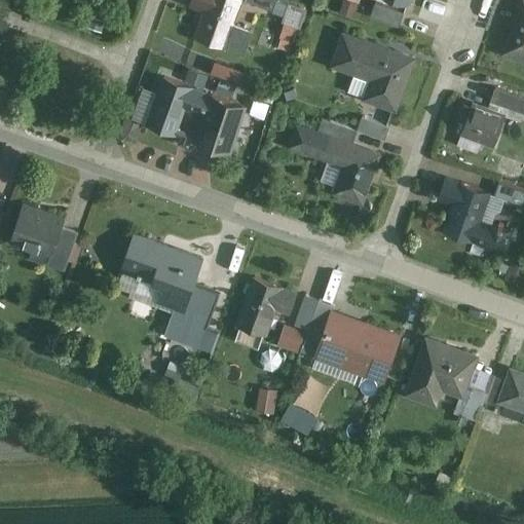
[(188,0),(186,6),(202,13),(194,35),(225,47),(241,6),(300,30),(307,10),(283,0),(188,0)]
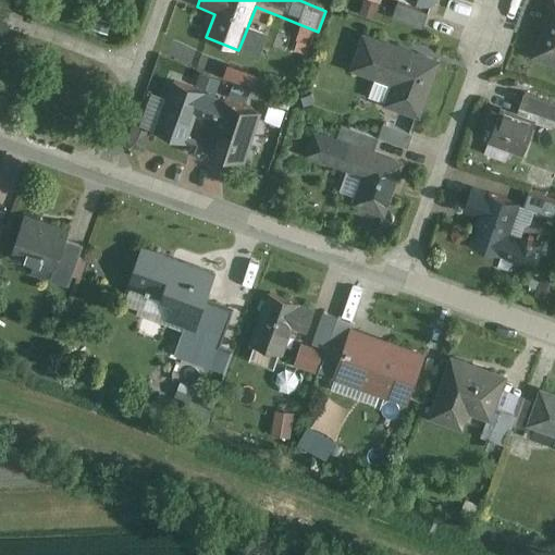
[(554,0),(549,0),(529,58),(554,66),(554,0)]
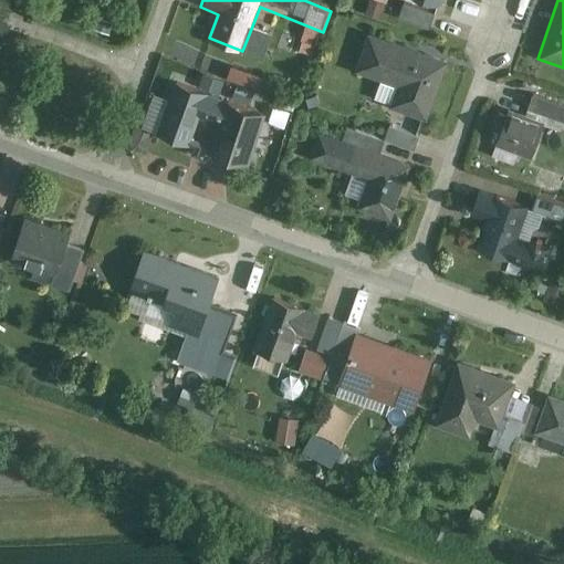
[(430,14),(400,4),(395,19),(425,29),(430,14)]
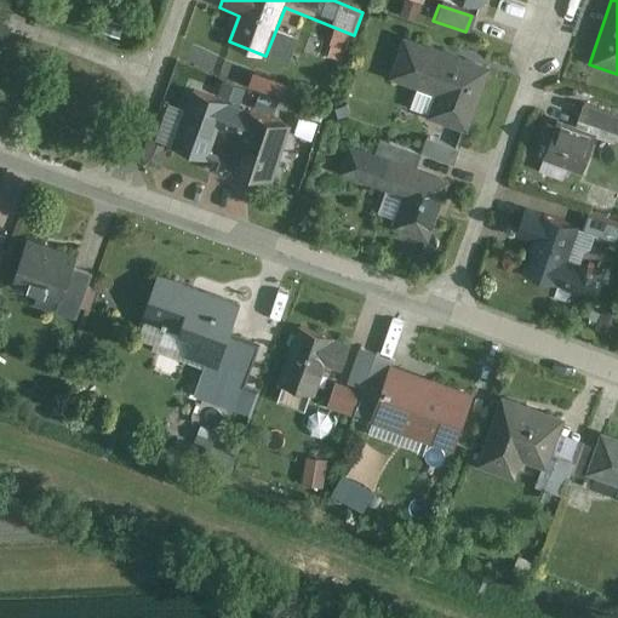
[(125,28),(103,19),(97,34),(119,43),(125,28)]
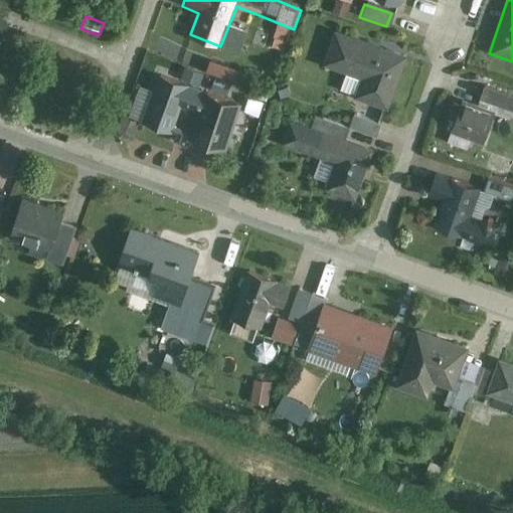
[(253,43),(265,47),(270,33),(259,29),(253,43)]
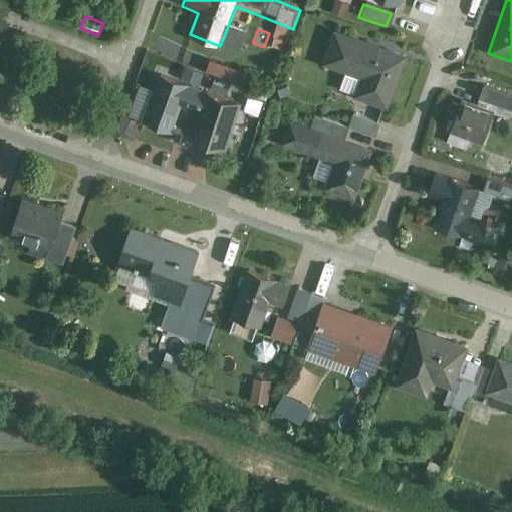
[(353,96),(388,107),(405,53),(331,30),(320,64),(360,76),(353,96)]
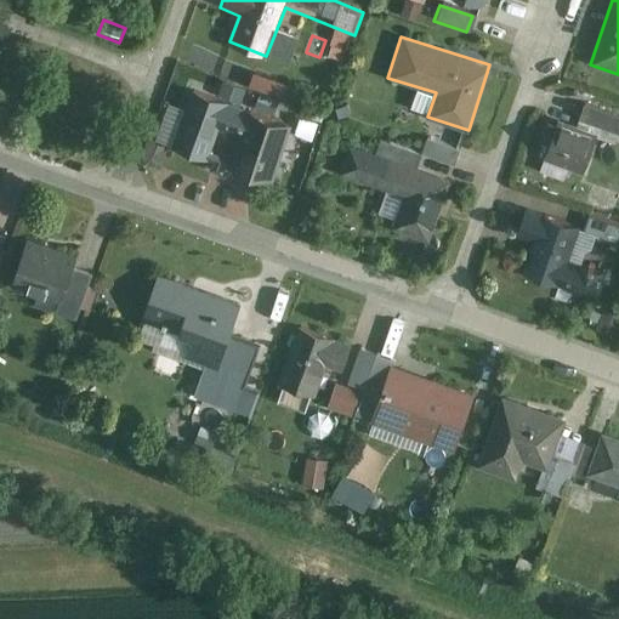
[(285,125),(191,94),(172,149),(210,163),(219,136),(234,141),(225,171),(270,187),(284,145),(306,152),(317,118),(291,109),(285,125)]
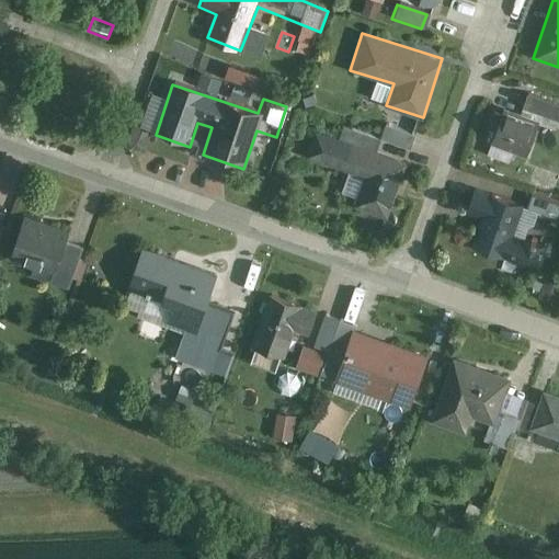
[(558,130),(558,107),(526,97),(520,117),(500,111),(487,151),(524,163),(537,124),(558,130)]
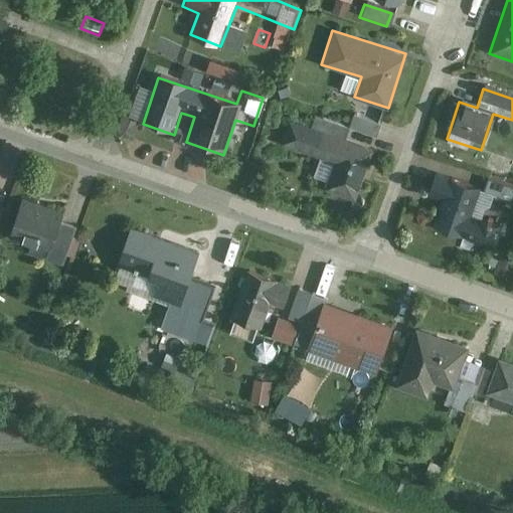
[(375,140),(380,126),(351,117),(347,131),(375,140)]
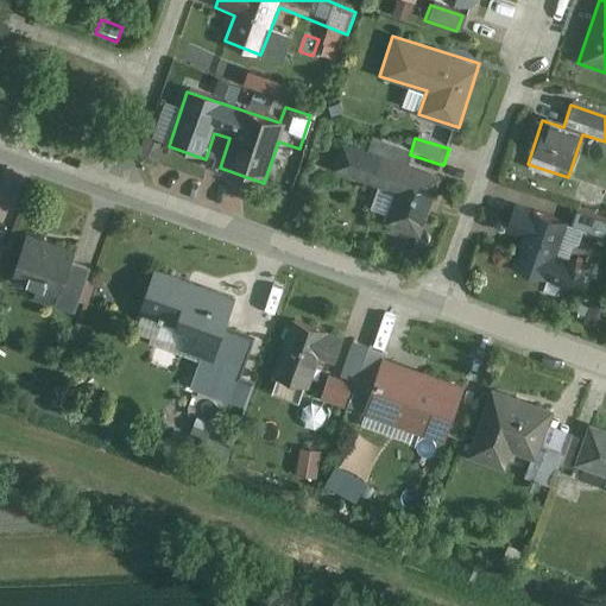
[(341,143),(330,170),(390,190),(378,225),(416,239),(437,177),(341,143)]
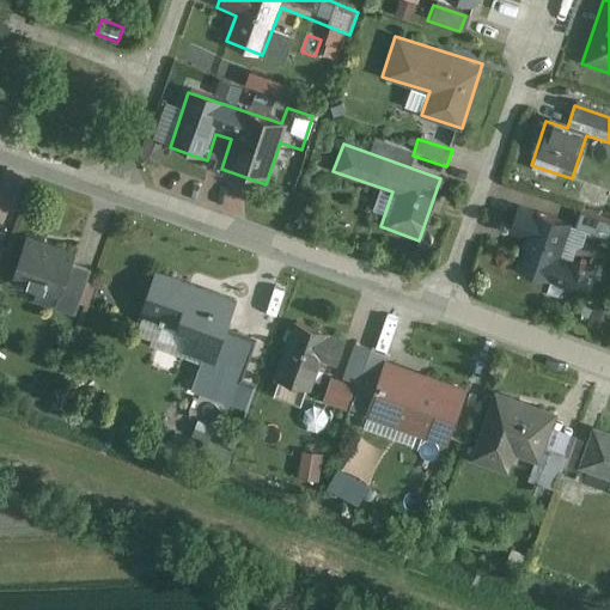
[(520,203),(508,236),(519,239),(510,266),(586,294),(595,272),(557,257),(571,223),(520,203)]
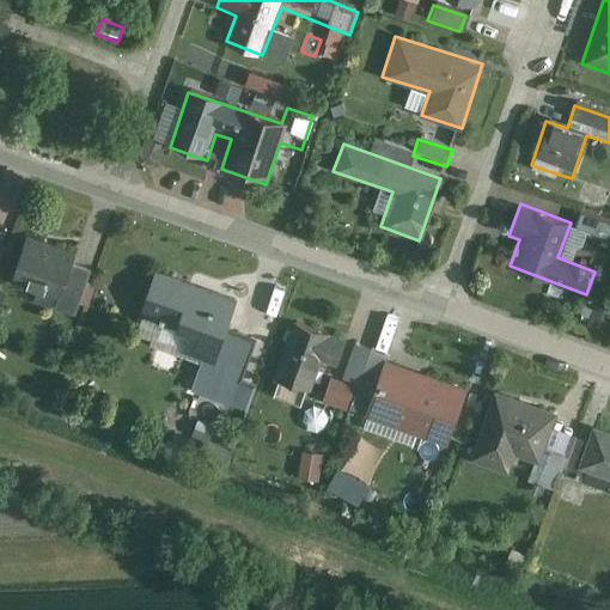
[(609,229),(609,221),(579,213),(573,232),(607,242),(609,229)]
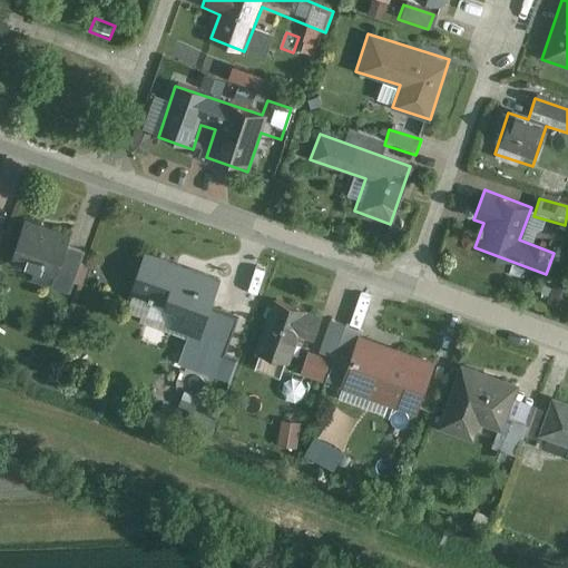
[(72,235),(22,219),(8,267),(57,283),(72,235)]
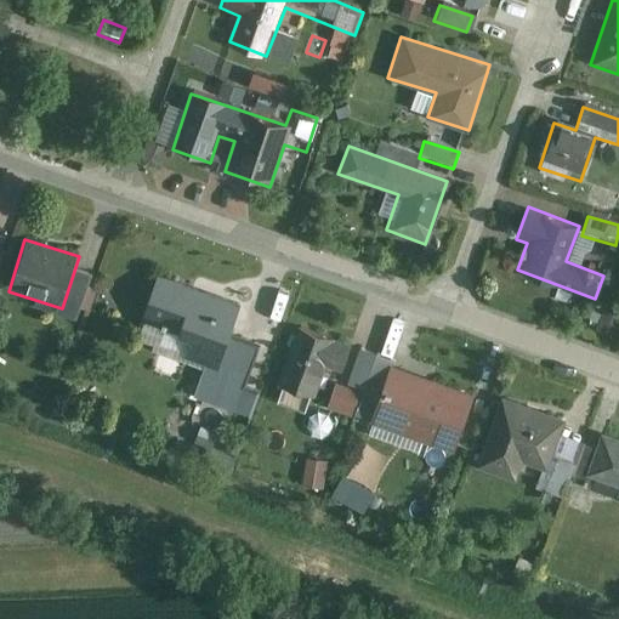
[(238,301),(153,271),(137,316),(191,334),(183,358),(215,369),(238,301)]
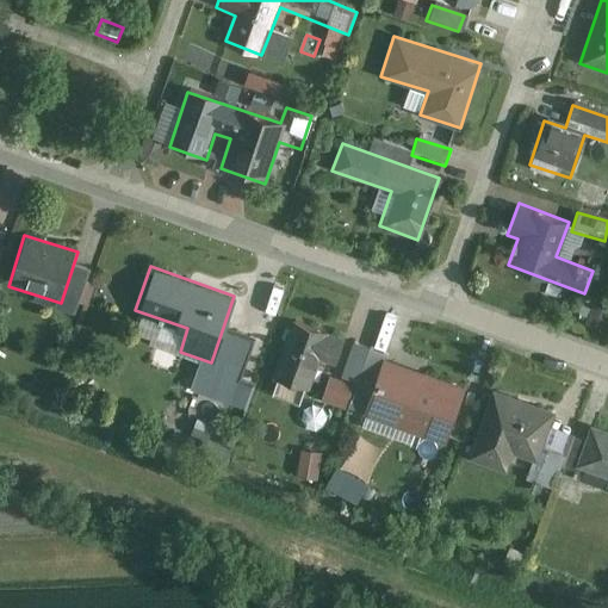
[(607,308),(596,302),(585,321),(606,332),(607,326),(607,308)]
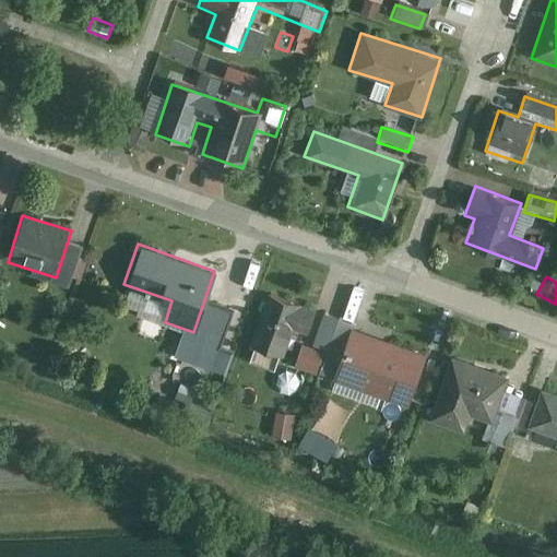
[(317,310),(271,296),(256,345),(282,353),(287,335),(307,342),(317,310)]
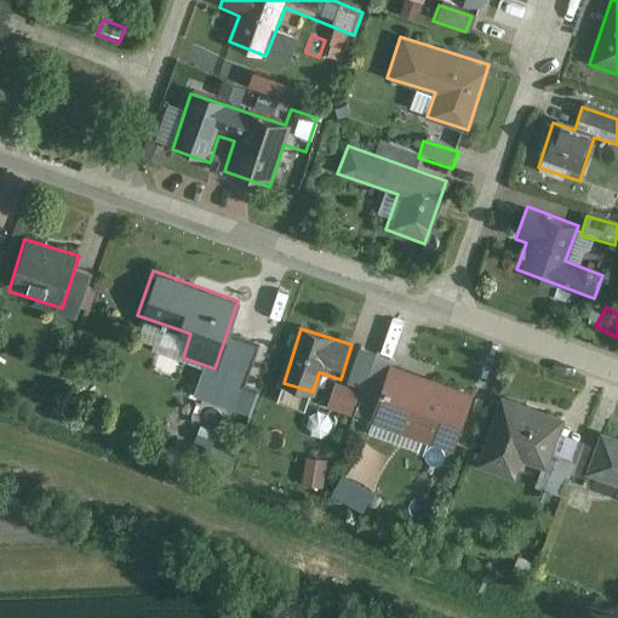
[(338,412),(373,425),(395,367),(360,353),(338,412)]
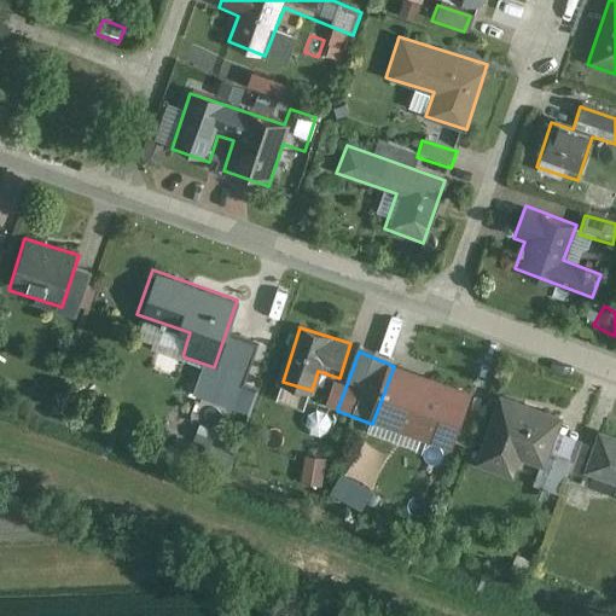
[(394,366),(372,424),(449,453),(471,394),(394,366)]
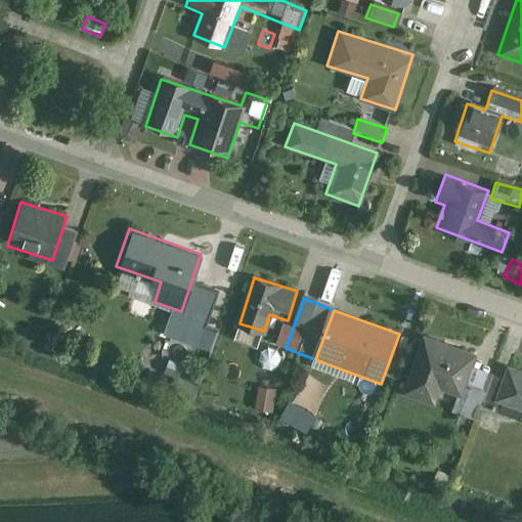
[(478,355),(424,338),(405,393),(431,401),(435,389),(465,398),(478,355)]
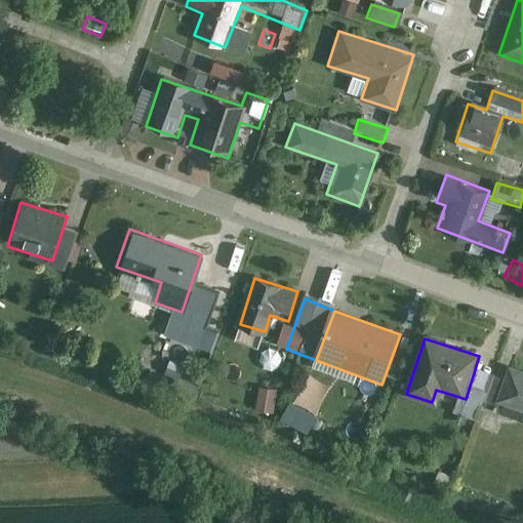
[(522,373),(507,368),(492,410),(522,419),(522,373)]
